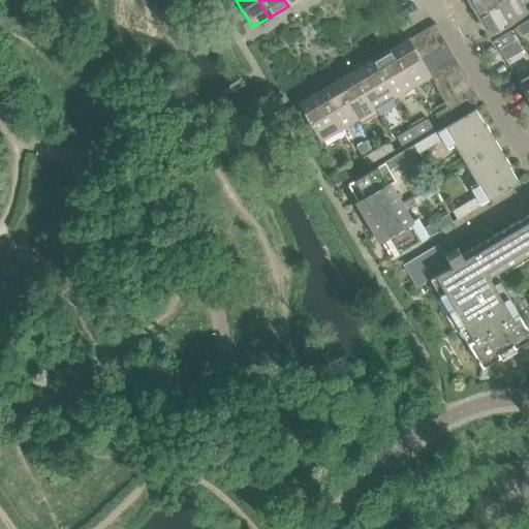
[(468,0),(479,18),(508,0),(468,0)]
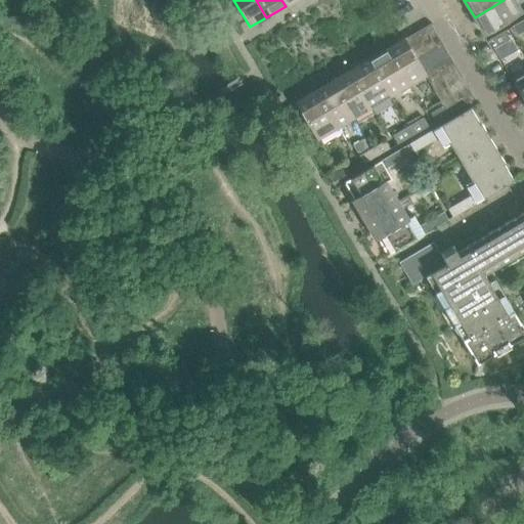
[(485,36),(522,14),(513,0),(504,0),(475,17),(485,36)]
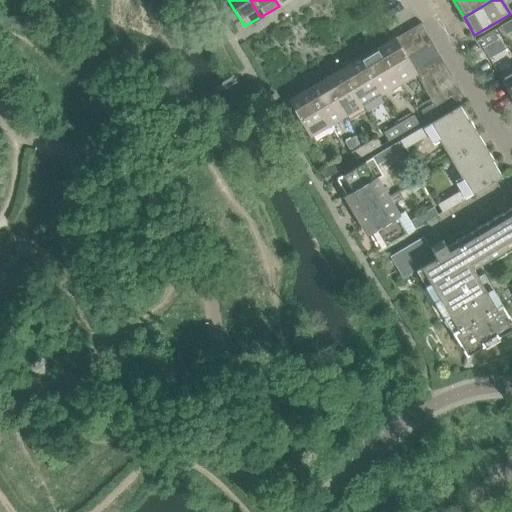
[(511,30),(511,19),(500,26),(505,35),(511,30)]
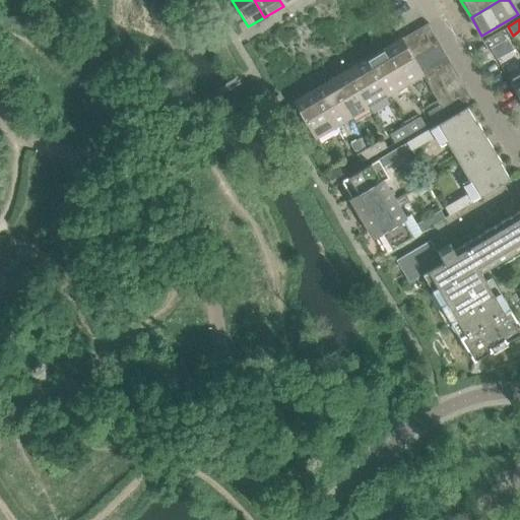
[(407,51),(435,35),(428,23),(427,24),(428,24),(401,40),(407,51)]
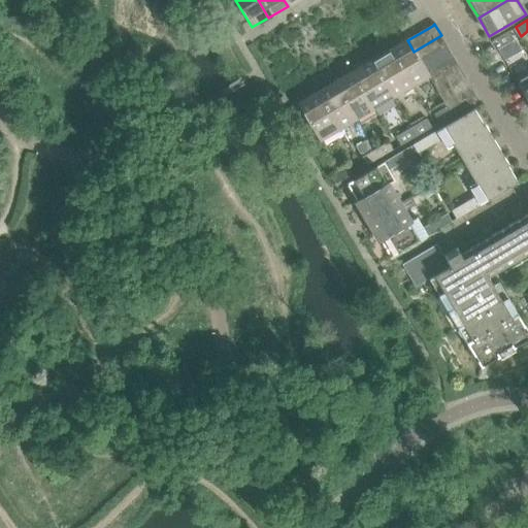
[(497,50),(514,40),(508,32),(492,41),(497,50)]
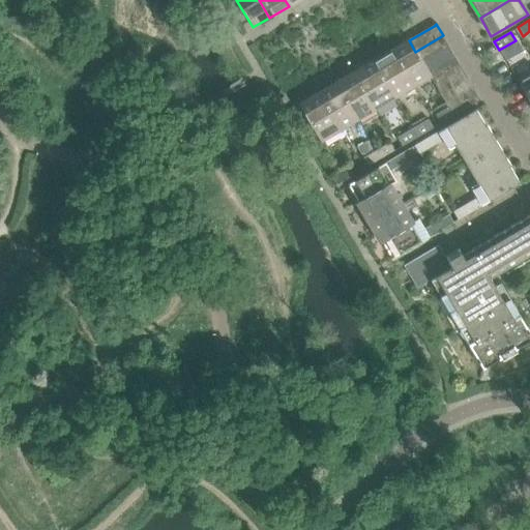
[(421,63),(449,46),(443,35),(415,52),(421,63)]
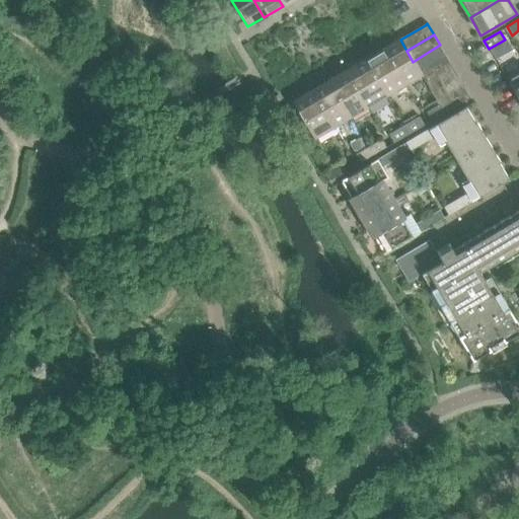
[(413,62),(406,51),(400,40),(383,50),(404,85),(422,75),(419,71),(413,62)]
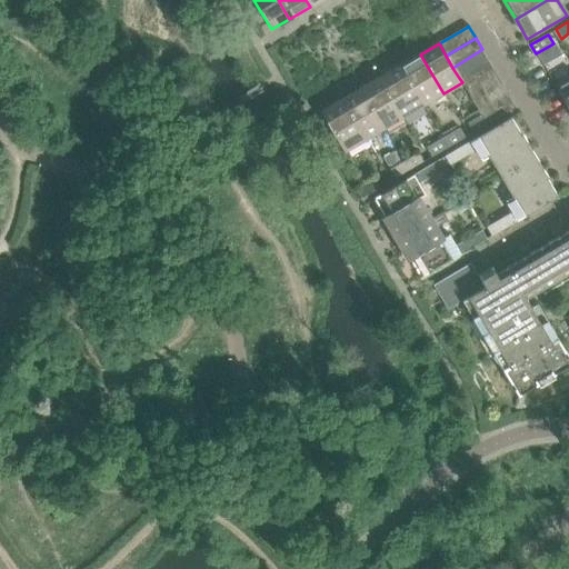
[(459,78),(489,61),(482,49),(452,68),(459,78)]
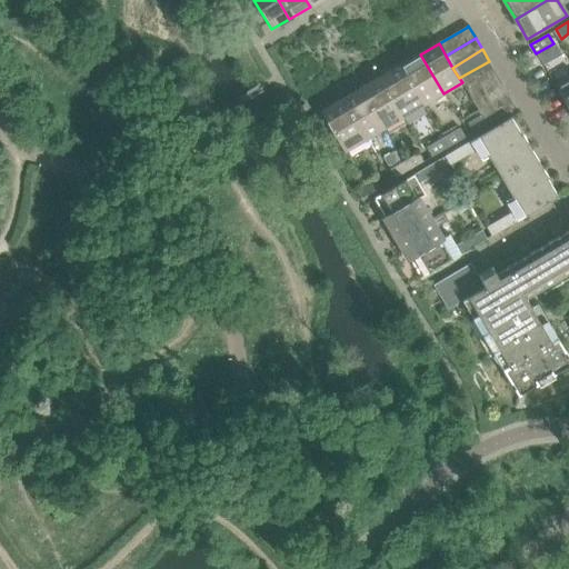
[(443,93),(420,55),(400,67),(423,106),(443,93)]
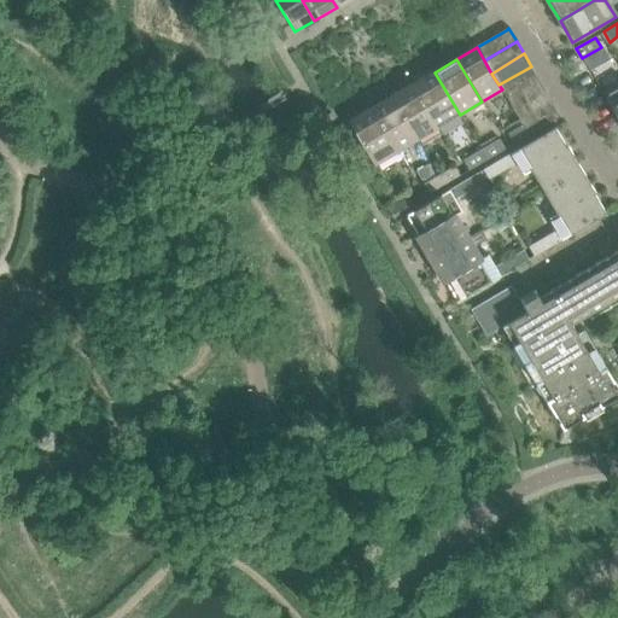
[(507,98),(538,79),(531,66),(499,85),(502,89),(507,98)]
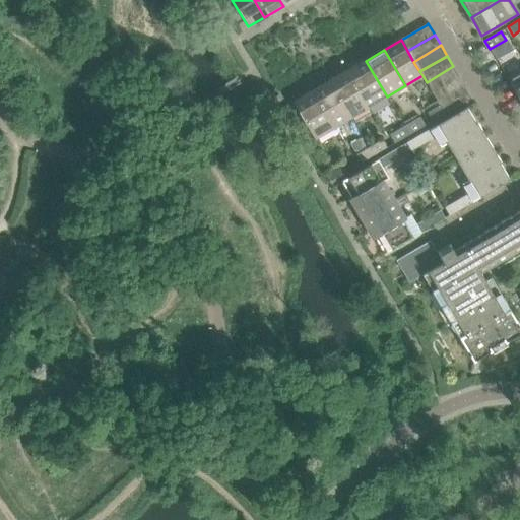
[(387,96),(366,61),(348,71),(370,107),(387,96)]
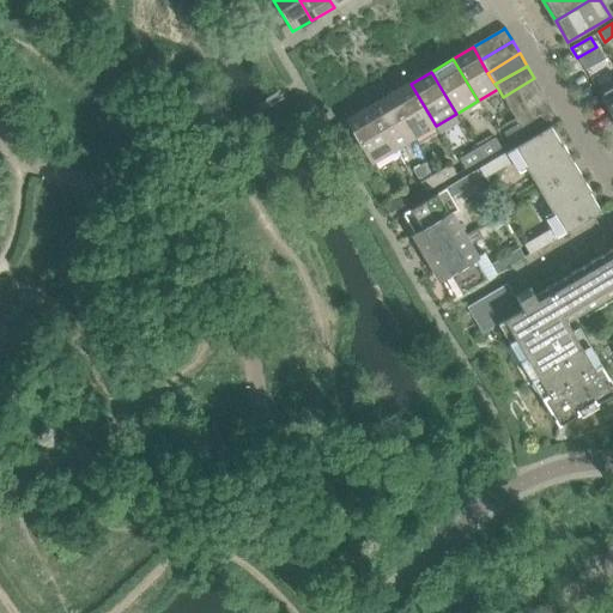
[(510,109),(541,91),(534,78),(503,97),(510,109)]
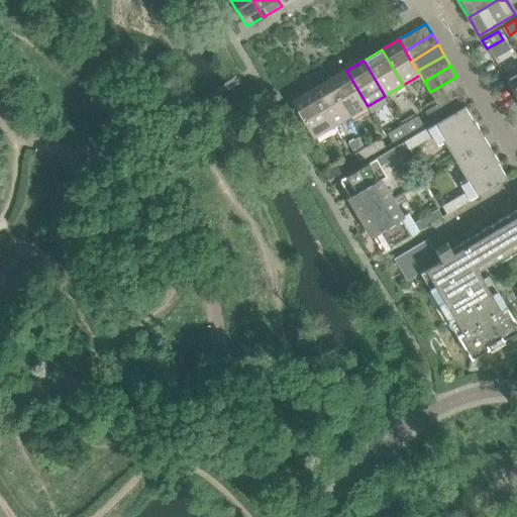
[(368,106),(346,71),(328,81),(349,116),(368,106)]
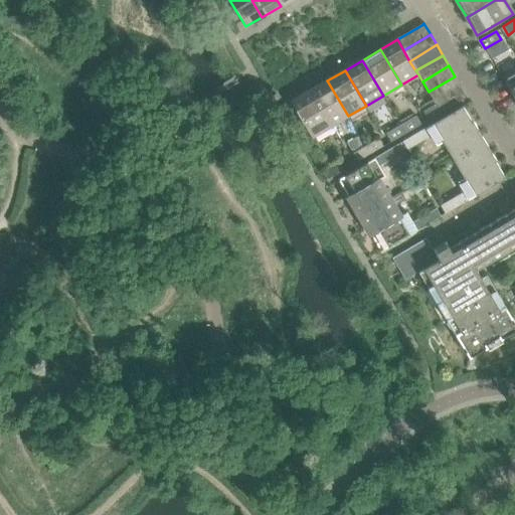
[(514,70),(503,78),(514,99),(514,70)]
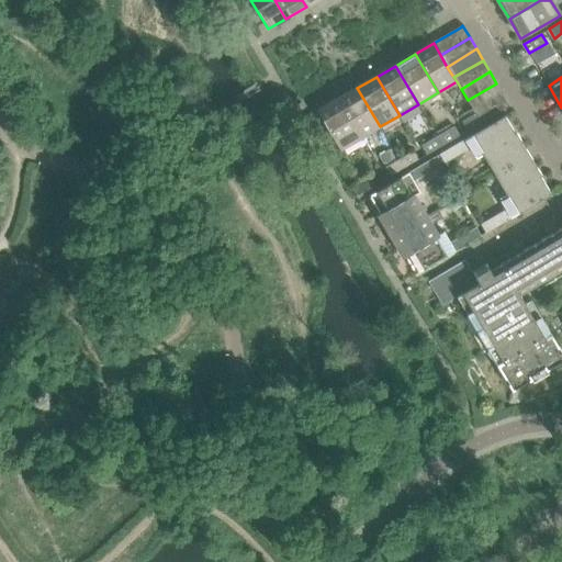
[(473,111),(503,93),(496,83),(468,100),(473,111)]
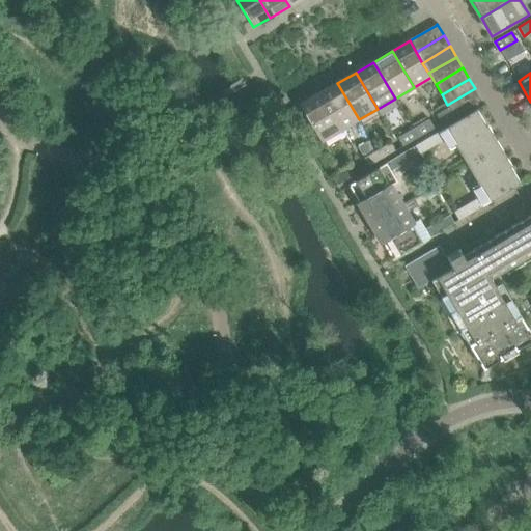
[(359,119),(337,83),(319,93),(339,126),(341,130),(359,119)]
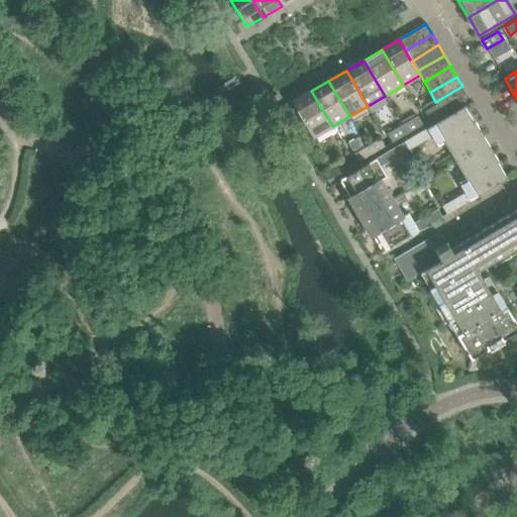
[(429,120),(468,98),(468,97),(469,97),(462,86),(435,102),(437,105),(425,112),(429,120)]
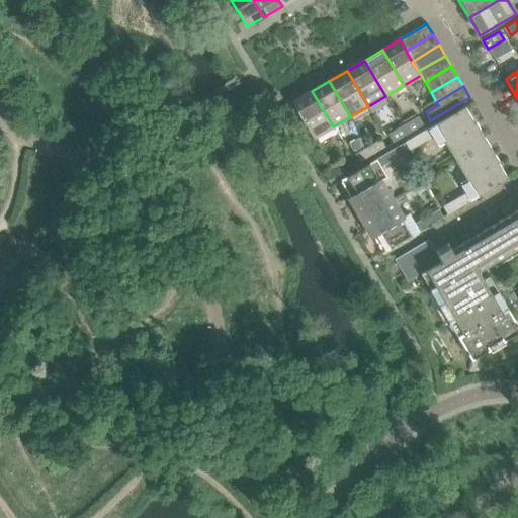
[(331,122),(312,91),(292,102),(314,138),(333,126),(331,122)]
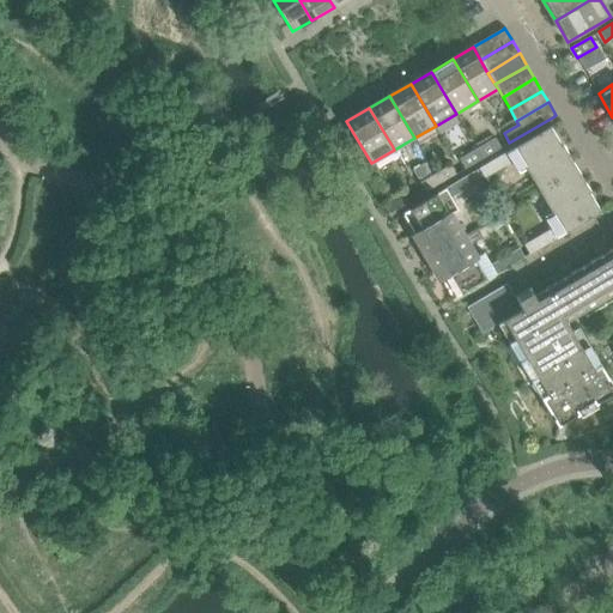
[(528,170),(563,149),(563,147),(551,128),(550,127),(479,169),(485,178),(513,163),(520,175),(528,170)]
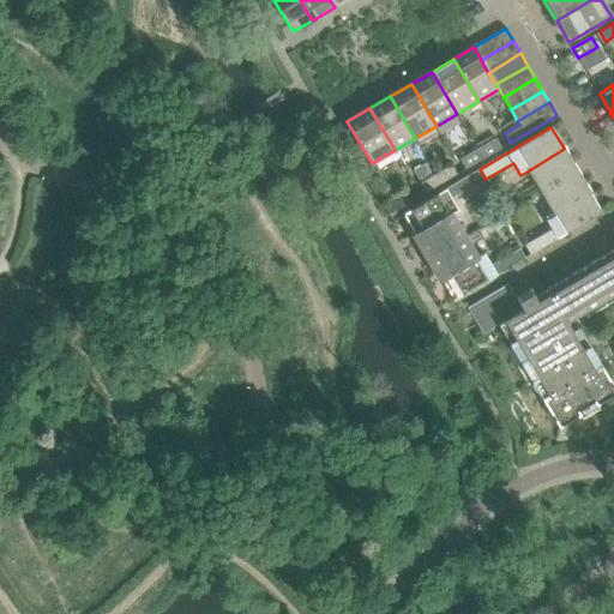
[(483,160),(501,149),(495,139),(477,150),(483,160)]
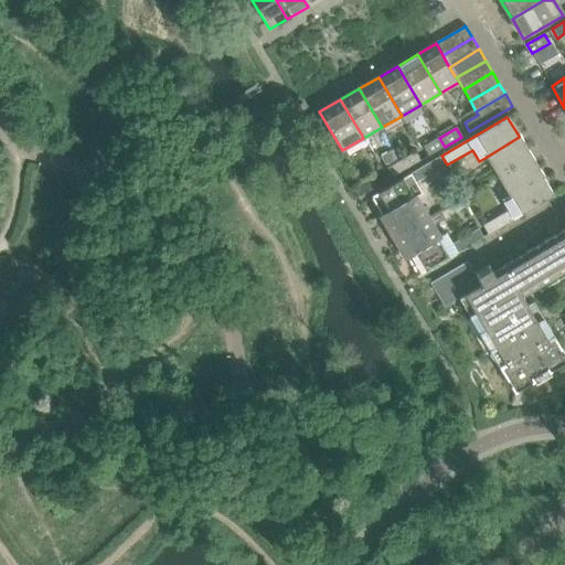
[(498,177),(532,156),(529,150),(528,150),(523,142),(524,142),(523,141),(522,142),(519,137),(487,157),(498,177)]
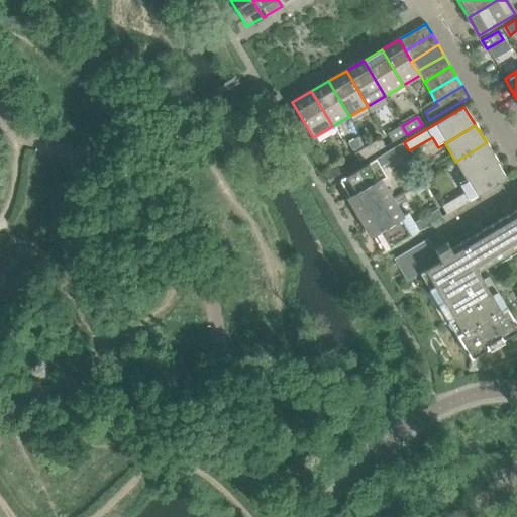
[(392,142),(407,134),(402,126),(387,134),(392,142)]
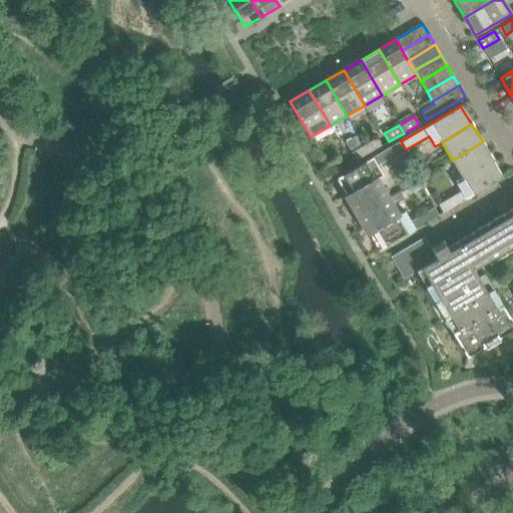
[(370,153),(365,145),(362,146),(356,136),(346,143),(356,161),(370,153)]
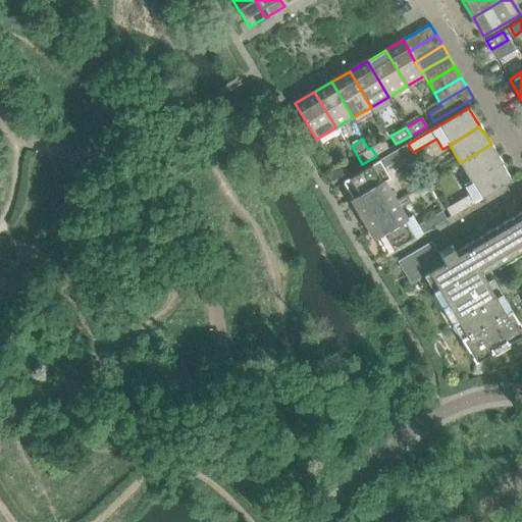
[(388,149),(383,140),(371,148),(376,156),(388,149)]
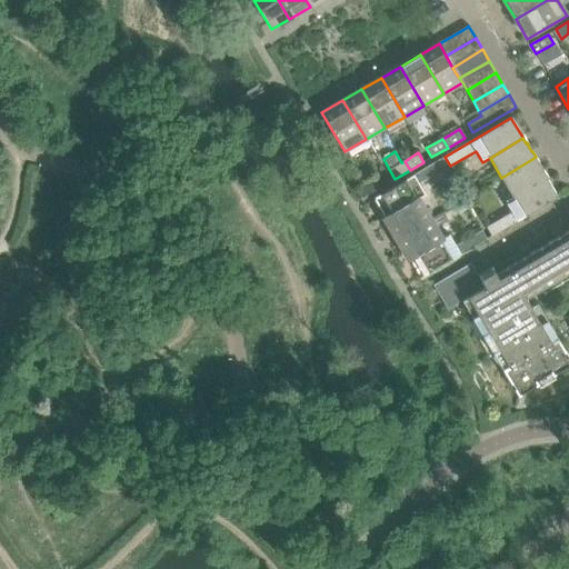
[(546,178),(542,172),(543,171),(543,170),(542,170),(539,162),(536,157),(501,178),(512,197),(546,178)]
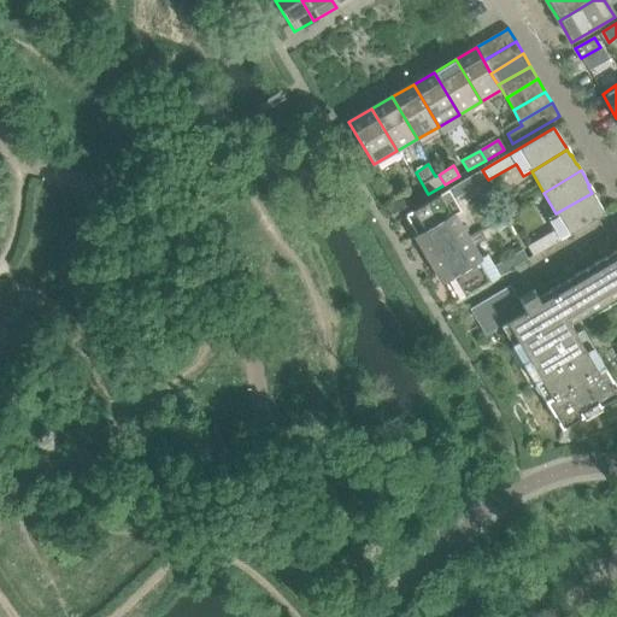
[(463,211),(456,199),(482,183),(477,172),(405,216),(406,217),(405,217),(417,236),(454,216),(463,211)]
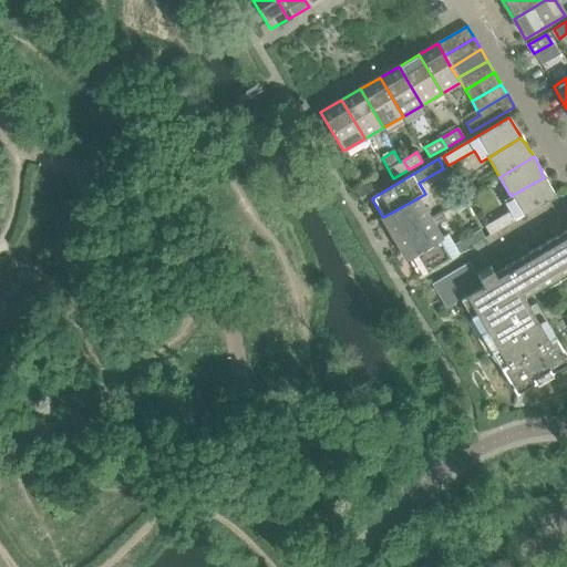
[(490,236),(556,197),(555,195),(544,177),(511,196),(504,200),(511,212),(484,227),(490,236)]
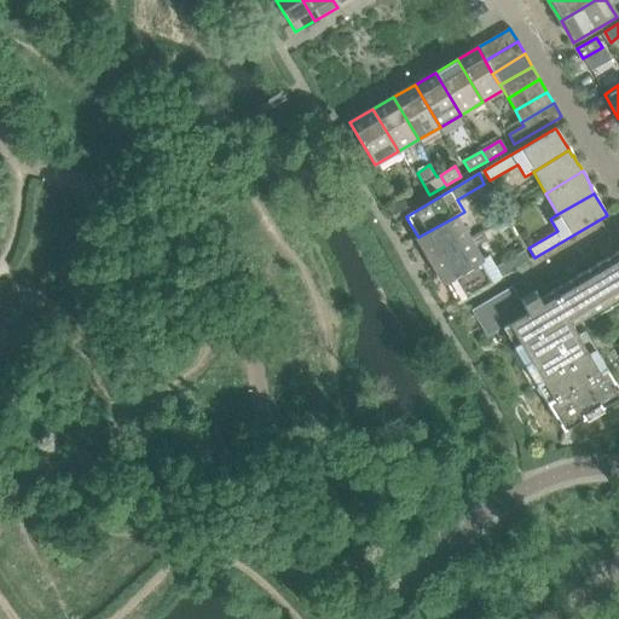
[(393,215),(412,204),(406,195),(388,206),(393,215)]
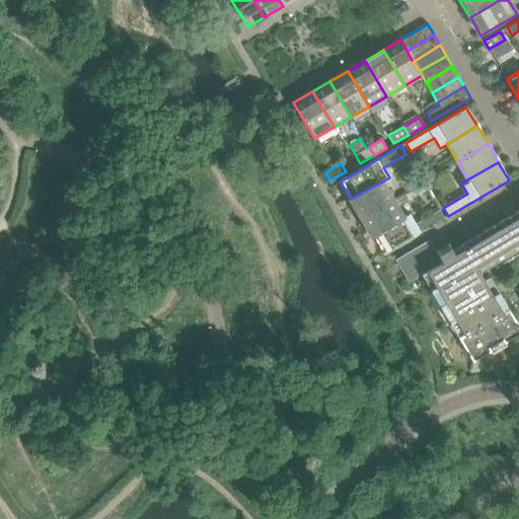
[(361,218),(392,200),(382,181),(351,199),(355,205),(353,205),(354,207),(354,206),(358,213),(361,218)]
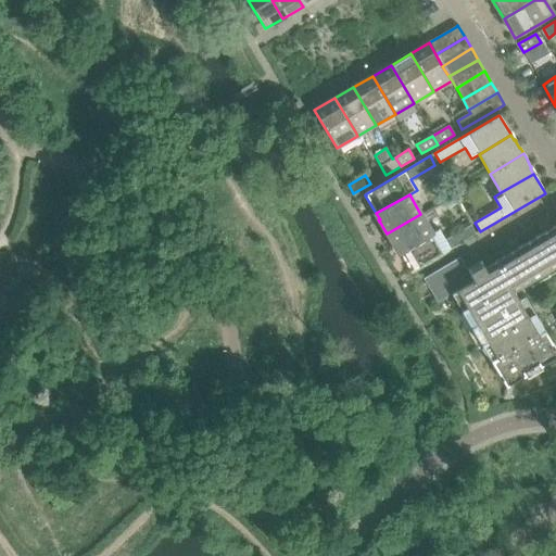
[(432,234),(420,214),(387,234),(390,240),(390,239),(394,247),(394,248),(396,247),(400,253),(432,234)]
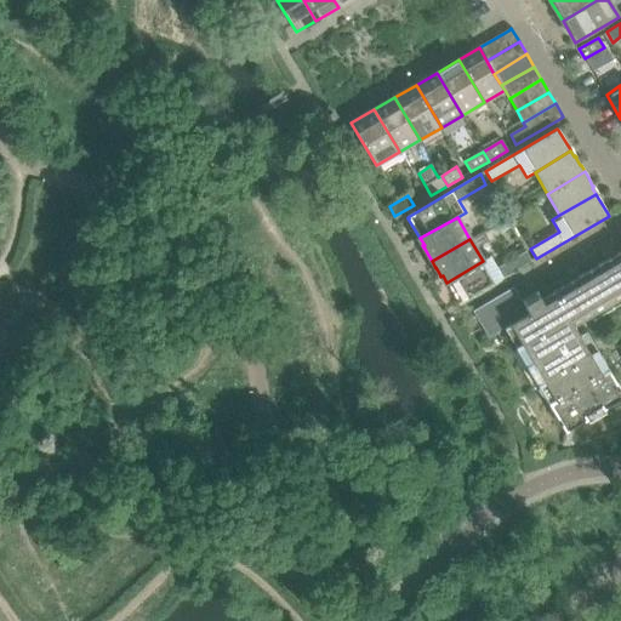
[(460,303),(531,261),(525,251),(499,267),(491,256),(483,261),(446,283),(457,302),(459,302),(460,303)]
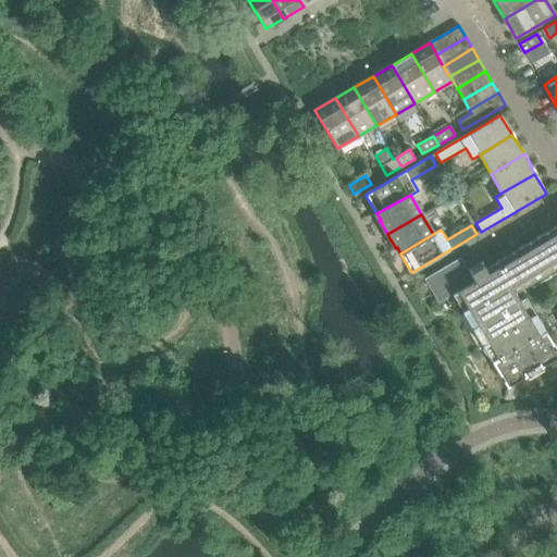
[(556,225),(485,268),(481,261),(468,269),(460,258),(423,280),(438,304),(450,295),(461,311),(457,314),(479,350),(484,347),(507,387),(527,376),(525,373),(540,364),(541,368),(556,358),(556,350),(535,313),(530,317),(515,292),(529,284),(532,288),(556,272),(556,225)]
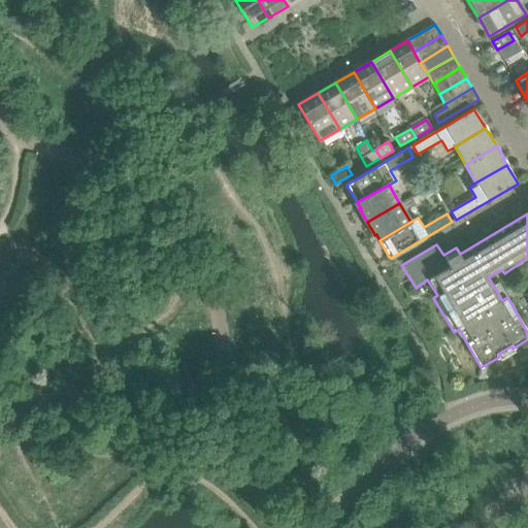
All buildings are outlined.
